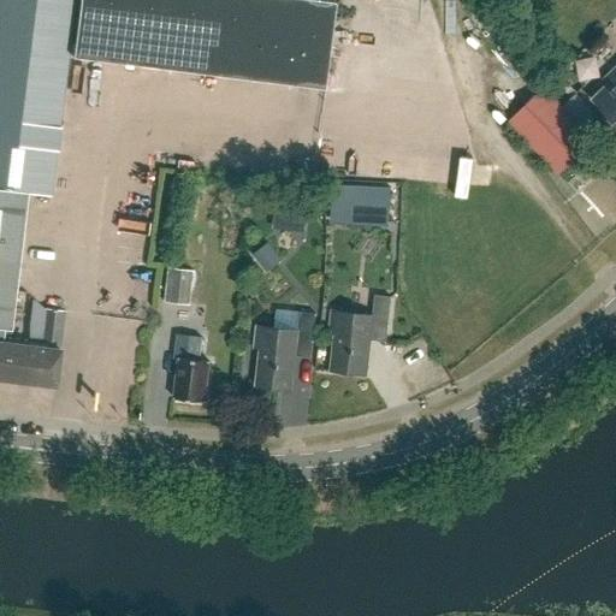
[(1,345),(1,344),(0,344),(1,331),(10,331),(27,194),(49,197),(72,0),(0,0),(0,345),(1,345)]
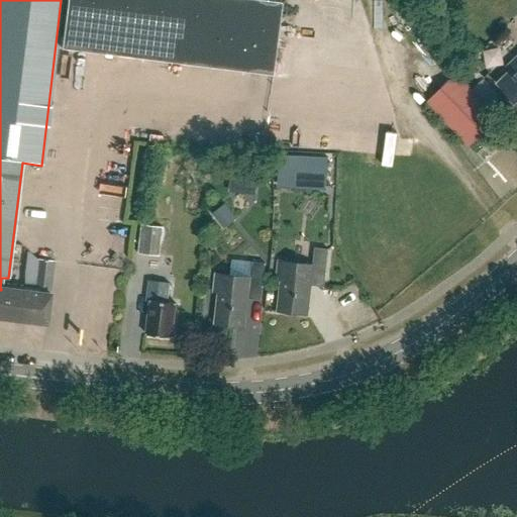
[(279,1),(273,0),(65,0),(60,48),(271,74),(279,1)]
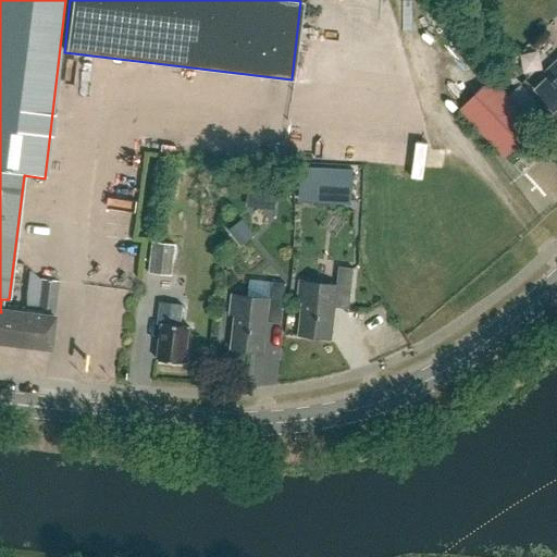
[(556,64),(548,73),(553,76),(539,90),(556,109),(556,64)]
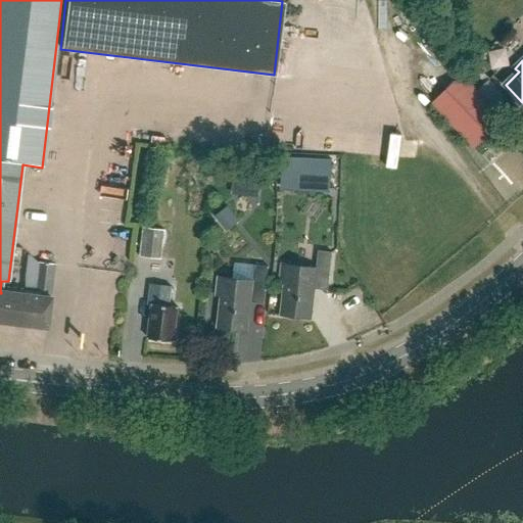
[(482,73),(478,77),(485,84),(489,80),(482,73)]
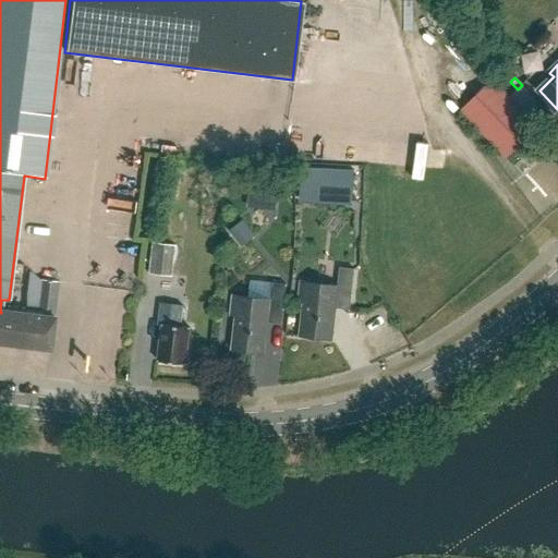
[(556,147),(492,81),(460,111),(506,158),(524,141),(543,159),(556,147)]
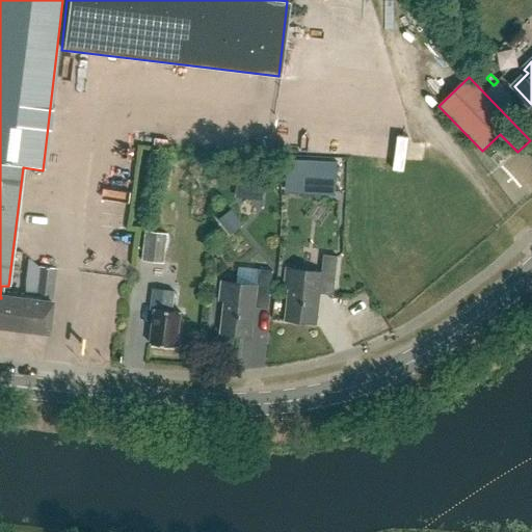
[(287,160),(286,190),(337,192),(338,163),(287,160)]
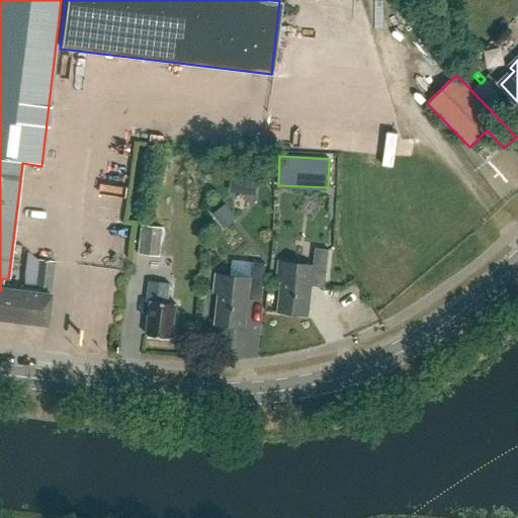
[(230,176),(229,193),(254,196),(255,178),(230,176)]
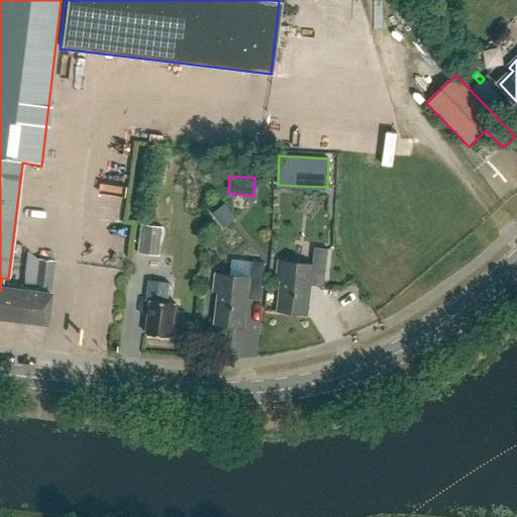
[(32,197),(32,207),(49,207),(49,197),(32,197)]
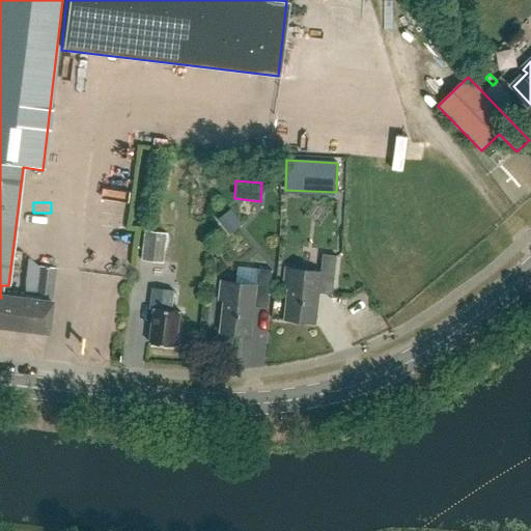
[(231,211),(219,220),(227,230),(240,221),(231,211)]
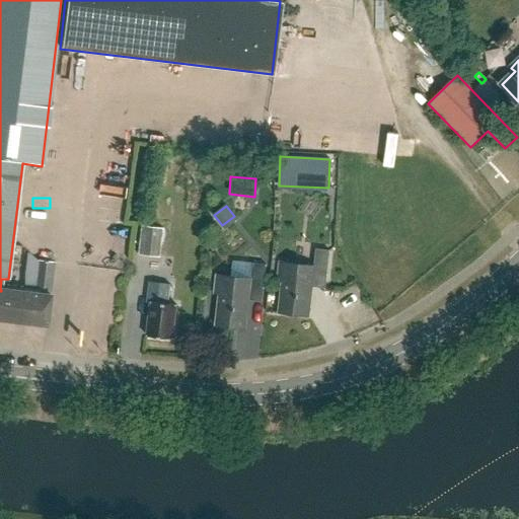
[(160,257),(164,229),(142,226),(139,255),(160,257)]
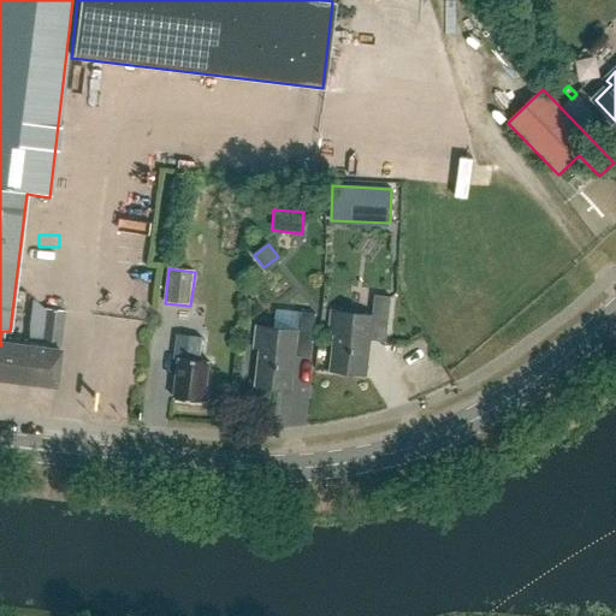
[(386,327),(390,297),(374,296),(372,315),(331,311),(329,333),(335,333),(330,371),(366,375),(372,326),(386,327)]
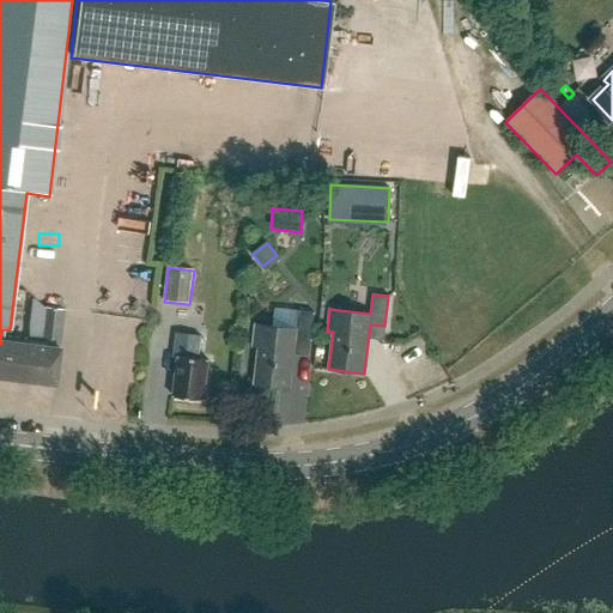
[(61,331),(64,310),(43,308),(41,327),(61,331)]
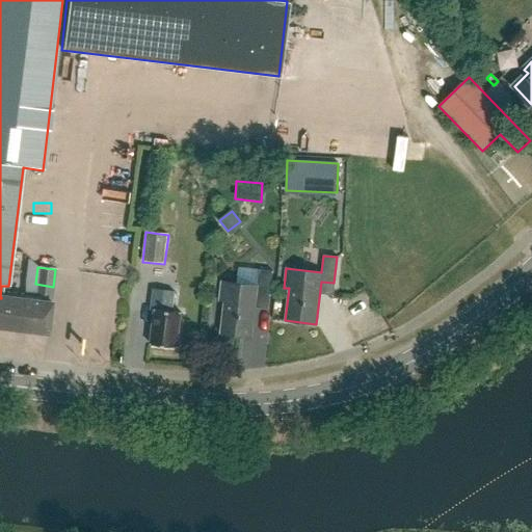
[(269,296),(271,271),(259,269),(257,286),(221,282),(219,301),(223,301),(220,334),(250,338),(256,295),(269,296)]
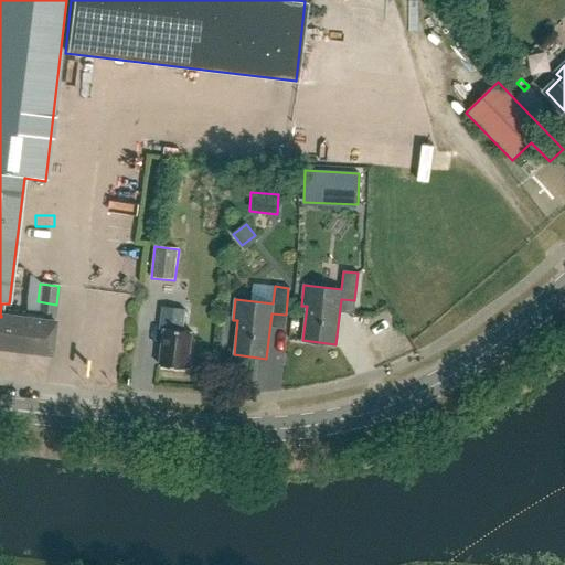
[(187,369),(191,331),(181,330),(184,308),(162,306),(159,329),(163,329),(159,365),(187,369)]
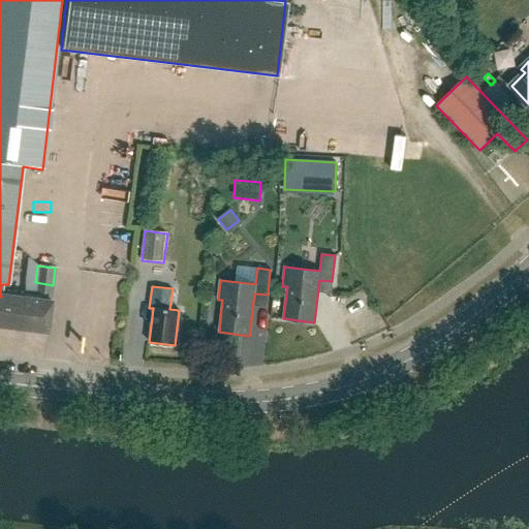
[(0,297),(0,325),(47,332),(51,302),(1,296),(1,297),(0,297)]
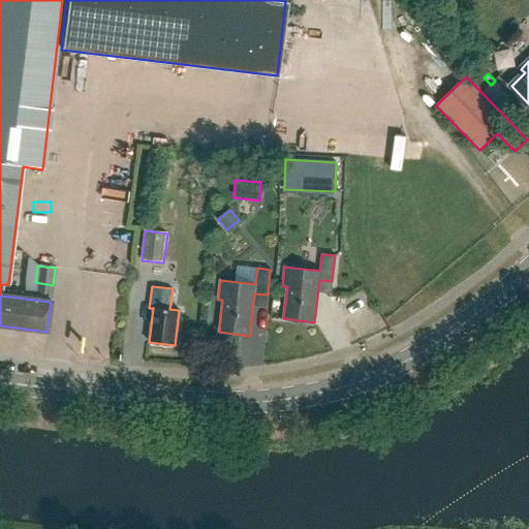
All buildings are outlined.
